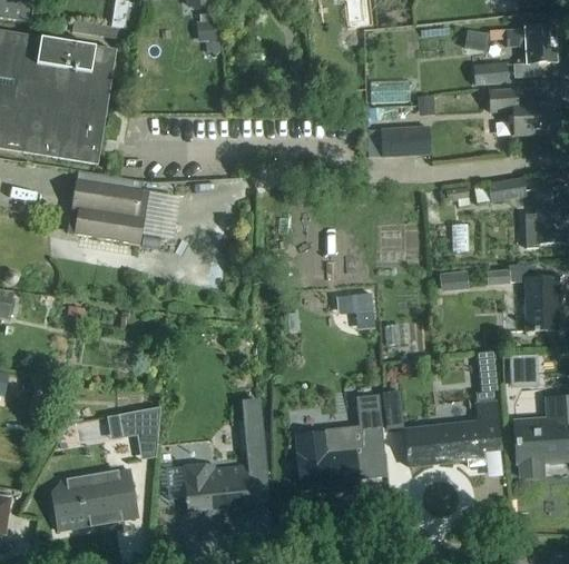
[(0,0),(0,16),(30,21),(33,0),(0,0)]
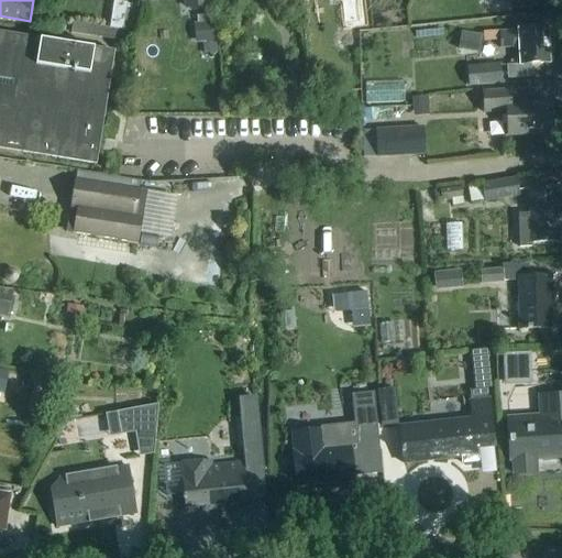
[(98,0),(95,21),(130,28),(134,1),(129,0),(98,0)]
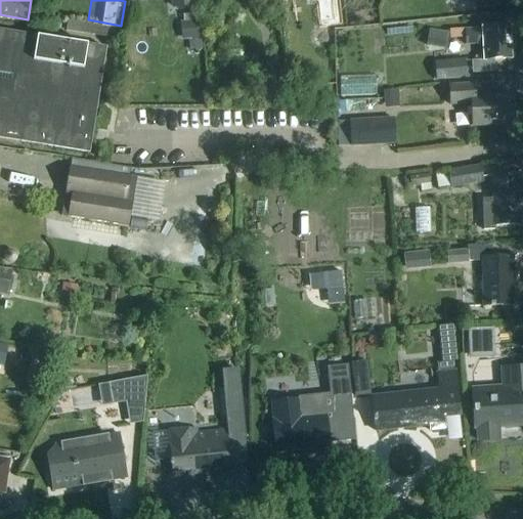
[(201,17),(181,19),(183,37),(190,36),(191,47),(204,45),(201,17)]
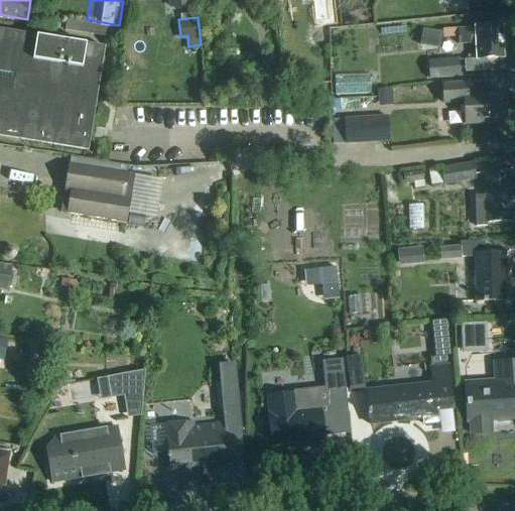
[(445,39),(444,22),(424,24),(425,40),(445,39)]
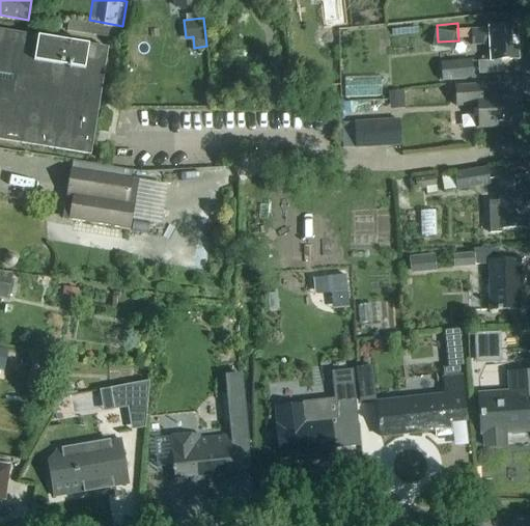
[(517,24),(497,25),(489,25),(489,27),(471,27),(472,43),(490,42),(490,58),(518,57),(517,24)]
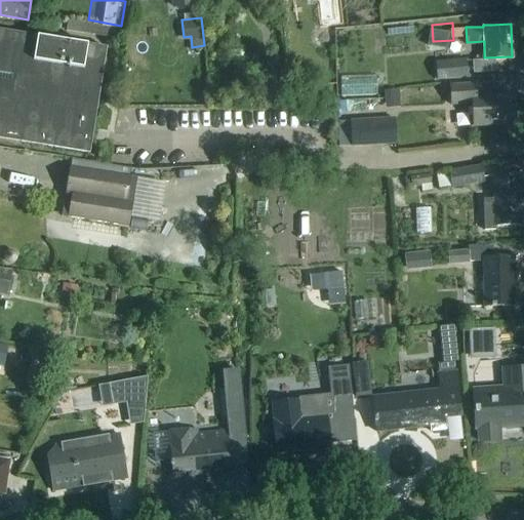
[(0,27),(0,134),(89,150),(106,45),(0,27)]
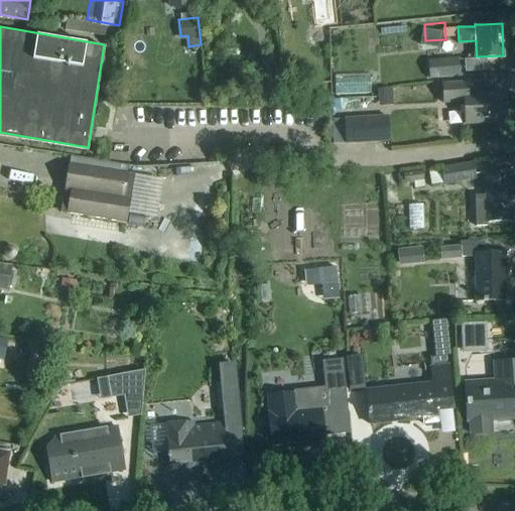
[(436,58),(437,75),(461,73),(460,56),(436,58)]
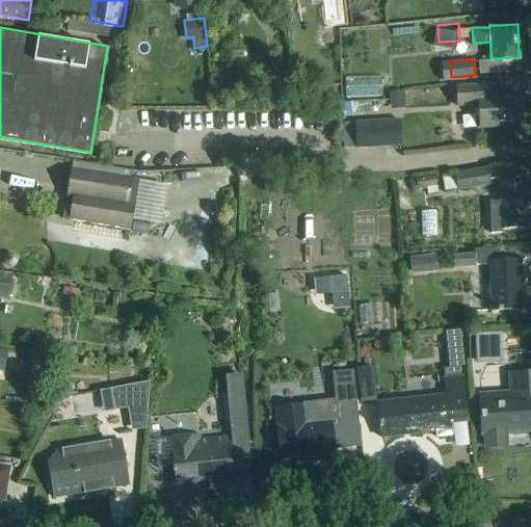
[(521,93),(498,95),(482,95),(482,81),(456,82),(457,103),(479,101),(480,125),(523,123),(521,93)]
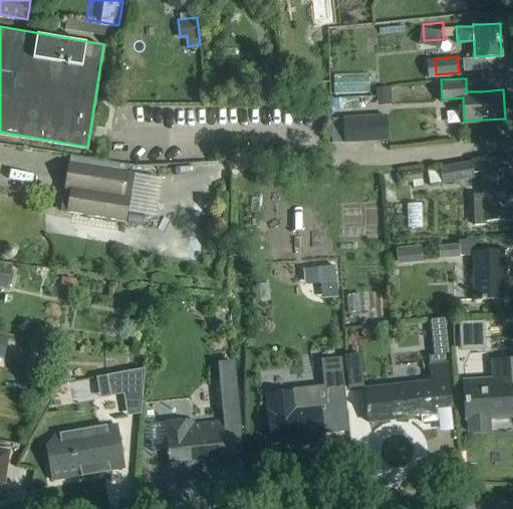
[(391,85),(377,86),(378,97),(392,96),(391,85)]
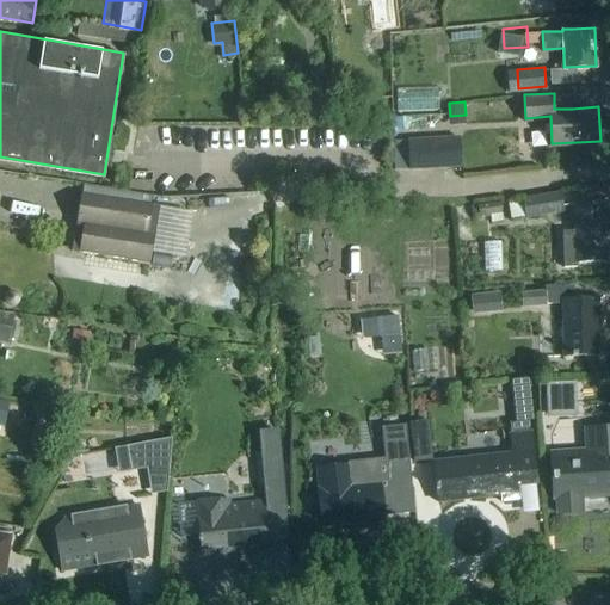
[(462,135),(429,136),(430,165),(463,164),(462,135)]
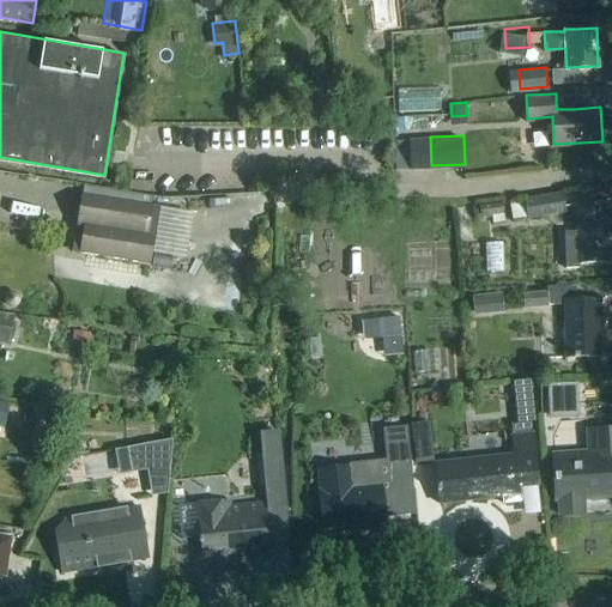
[(526,195),(529,214),(567,208),(563,188),(526,195)]
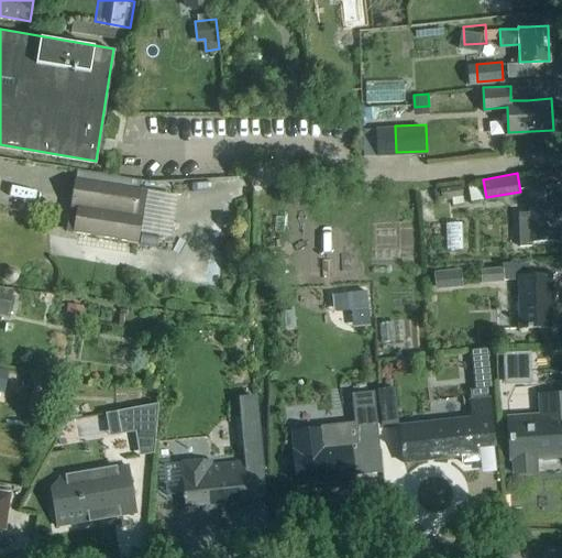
[(138,240),(142,214),(136,212),(141,187),(75,176),(66,228),(138,240)]
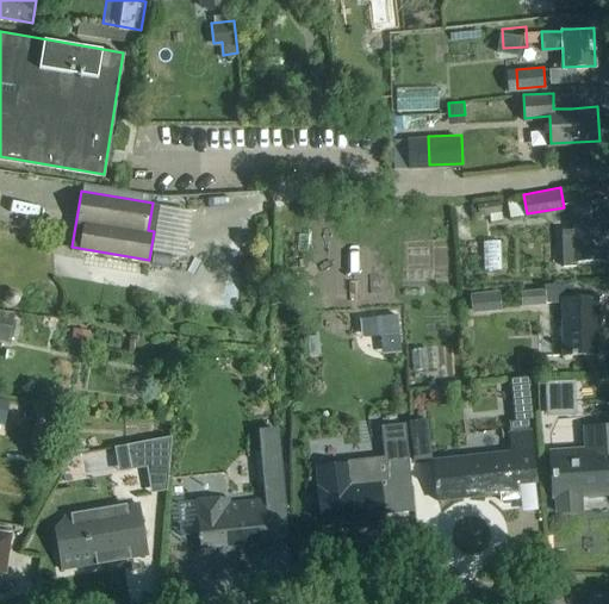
[(470,205),(471,215),(501,210),(499,199),(478,201),(478,204),(470,205)]
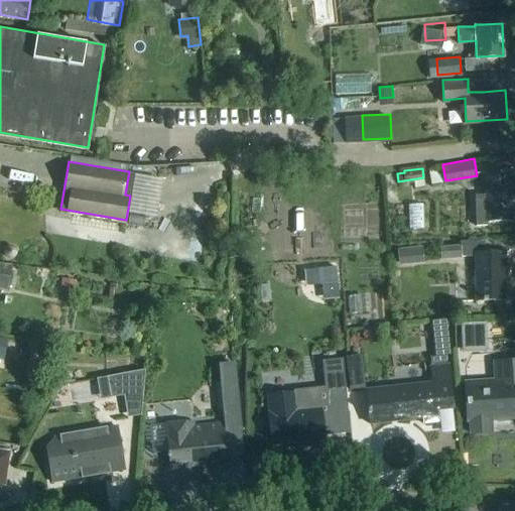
[(513,205),(514,205),(514,168),(485,169),(486,193),(477,193),(478,224),(489,223),(489,219),(513,218),(513,205)]
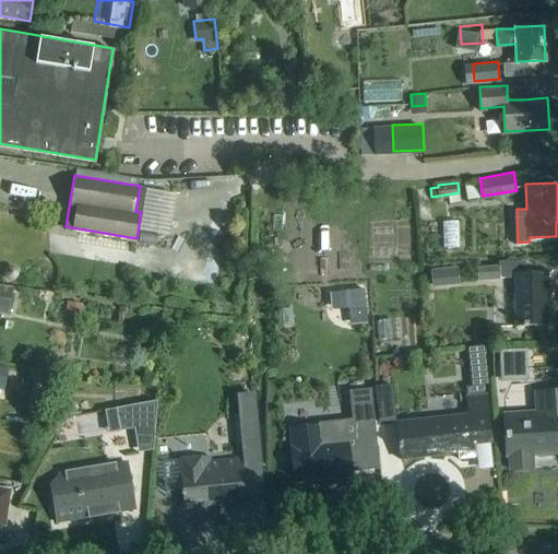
[(443,266),(431,267),(434,284),(446,283),(443,266)]
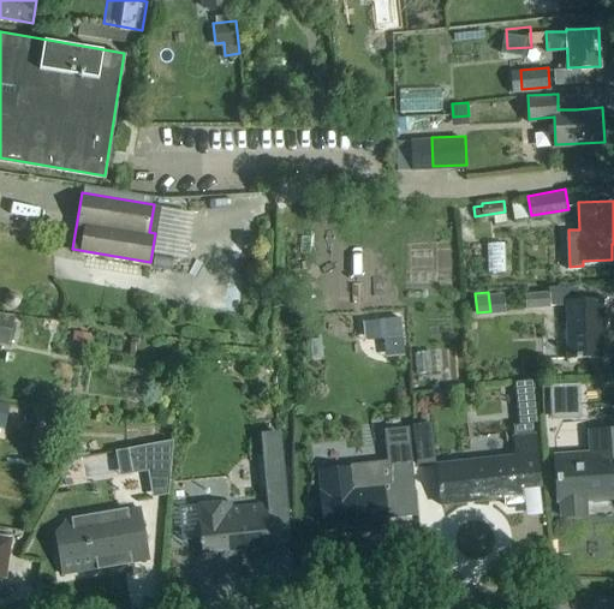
[(526,308),(550,305),(549,292),(525,293),(526,308)]
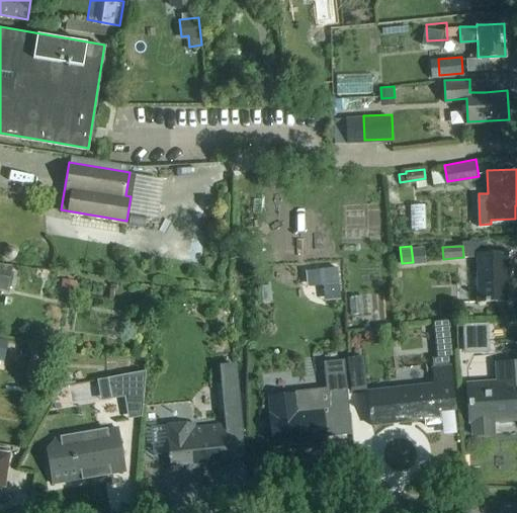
[(512,250),(485,251),(477,251),(479,300),(508,298),(507,274),(512,274),(512,250)]
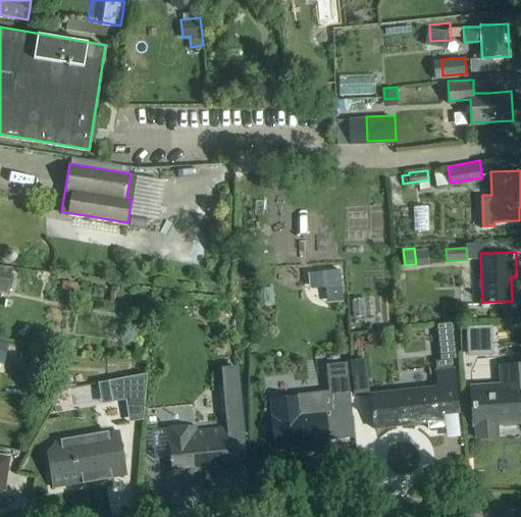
[(0,263),(0,289),(7,290),(11,265),(0,263)]
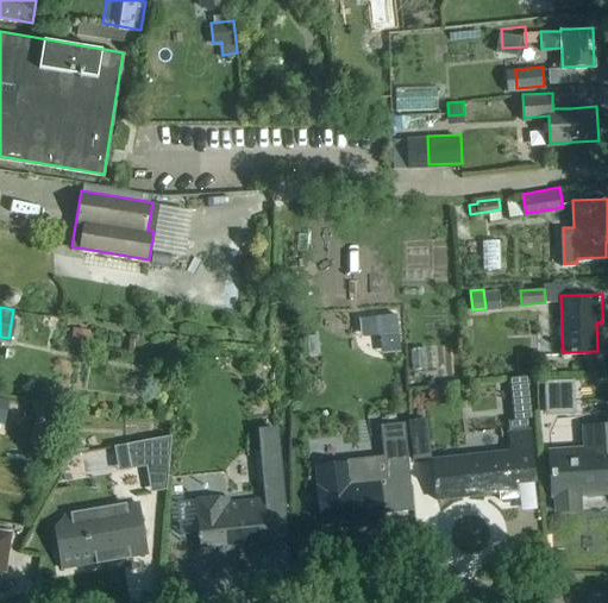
[(76,324),(75,334),(88,337),(91,327),(76,324)]
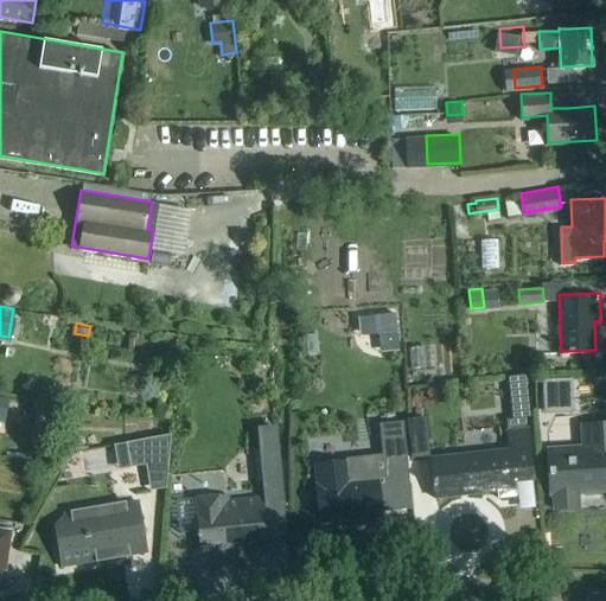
[(14,396),(0,394),(0,423),(8,424),(14,396)]
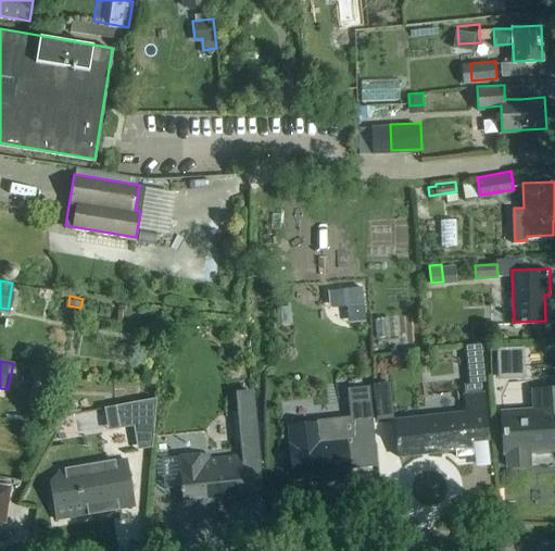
[(486,364),(469,366),(470,380),(487,378),(486,364)]
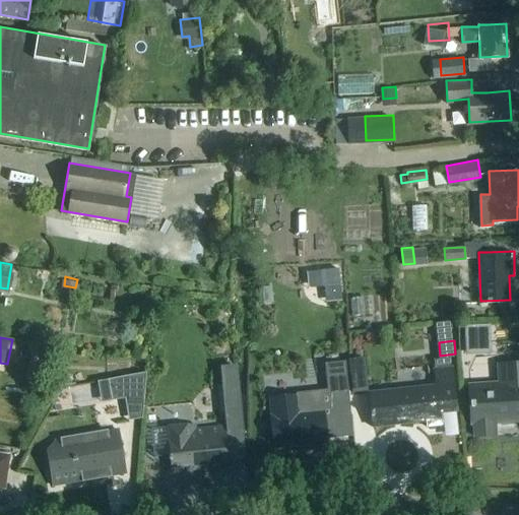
[(300,391),(270,394),(272,413),(271,413),(274,445),(327,439),(325,421),(350,417),(344,360),(325,362),(328,387),(300,390),(300,391)]
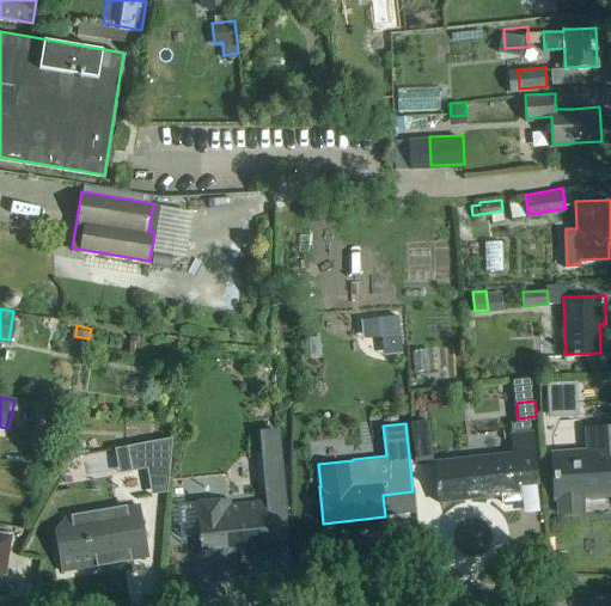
[(610,424),(587,427),(588,448),(553,451),(556,496),(558,496),(560,510),(582,509),(581,495),(610,493),(610,424)]
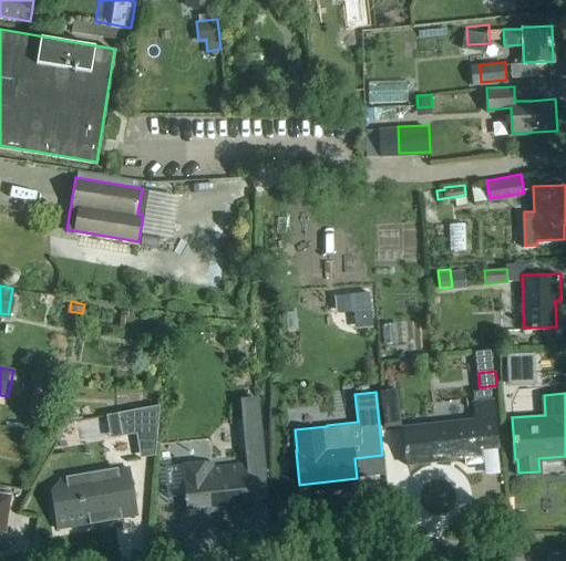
[(480,448),(495,447),(490,398),(471,402),(473,417),(403,425),(407,463),(465,456),(466,463),(482,460),(480,448)]
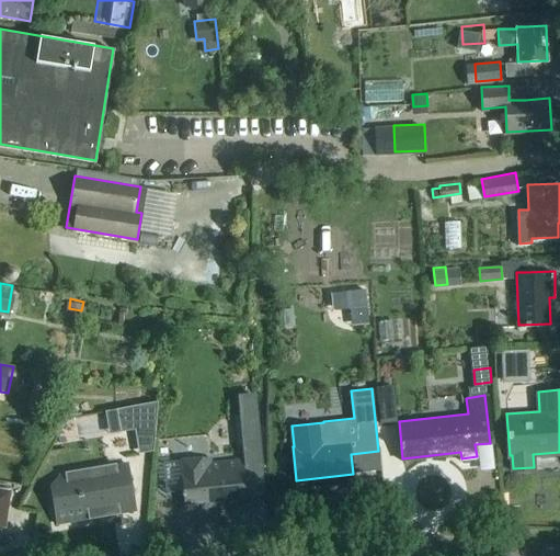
[(159,398),(117,406),(122,429),(157,422),(159,398)]
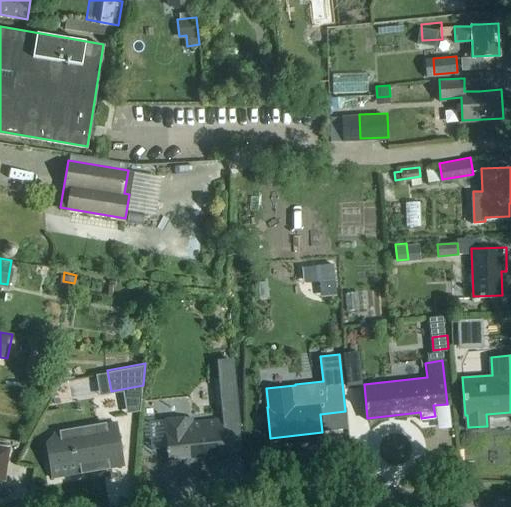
[(226,409),(239,407),(236,375),(223,376),(224,385),(226,409)]
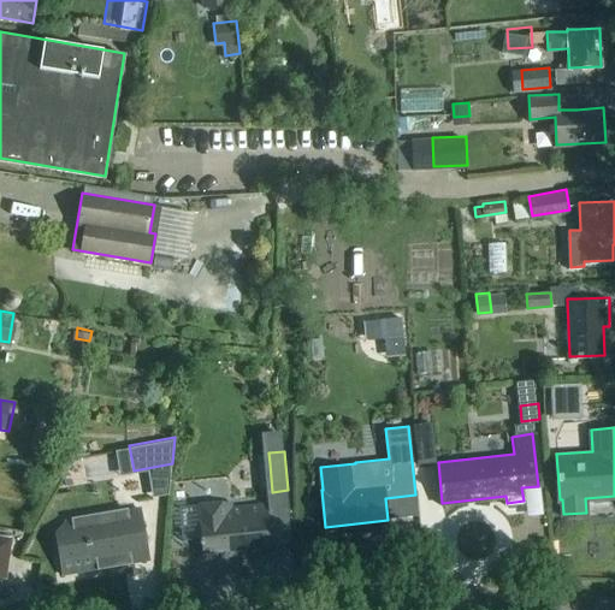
[(235,554),(273,550),(268,502),(231,505),(231,499),(200,503),(201,520),(200,521),(203,552),(235,549),(235,554)]
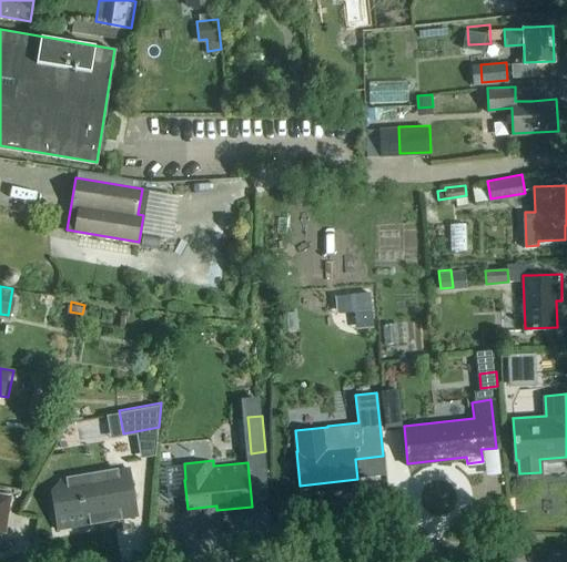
[(131,465),(56,478),(48,488),(56,529),(140,514),(131,465)]
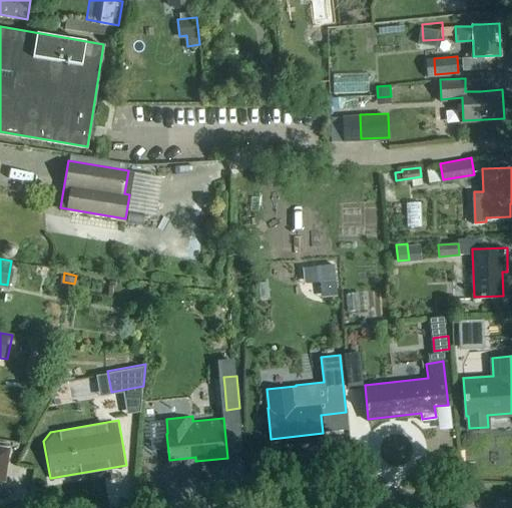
[(0,443),(0,476),(4,477),(10,445),(0,443)]
